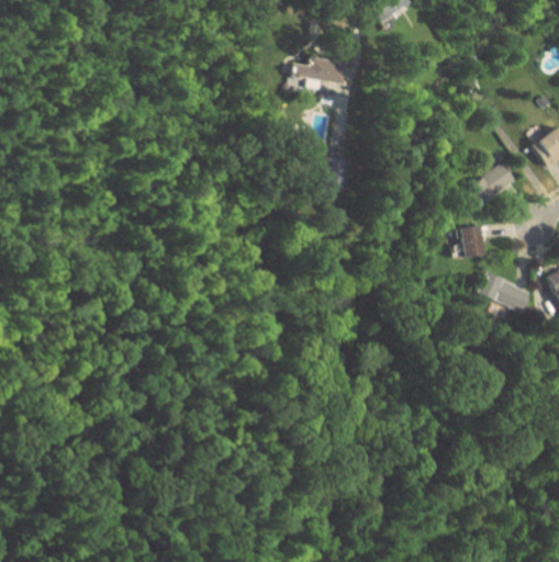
[(373,8),(379,19),(409,4),(405,0),(378,0),(380,4),(373,8)]
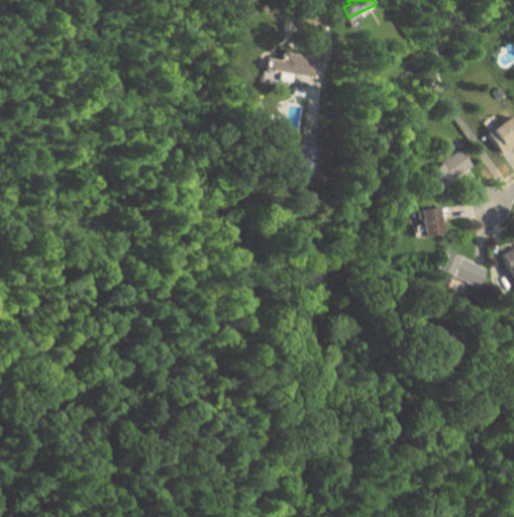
[(318,58),(309,57),(308,64),(270,59),(269,70),(287,72),(287,67),(316,71),(318,58)]
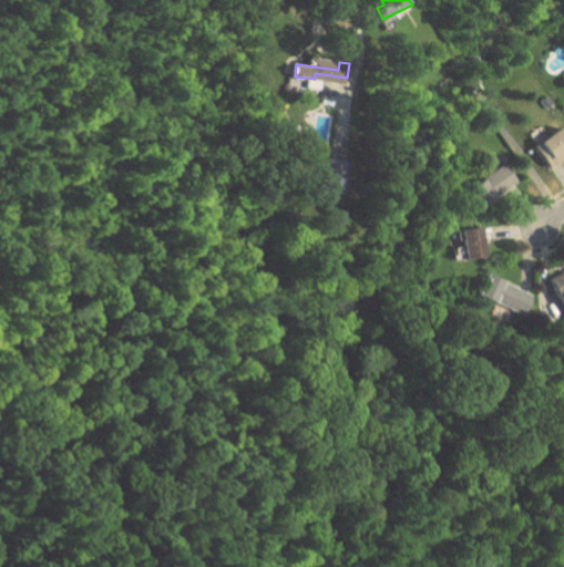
[(332,112),(313,112),(311,120),(306,120),(305,137),(330,140),(332,112)]
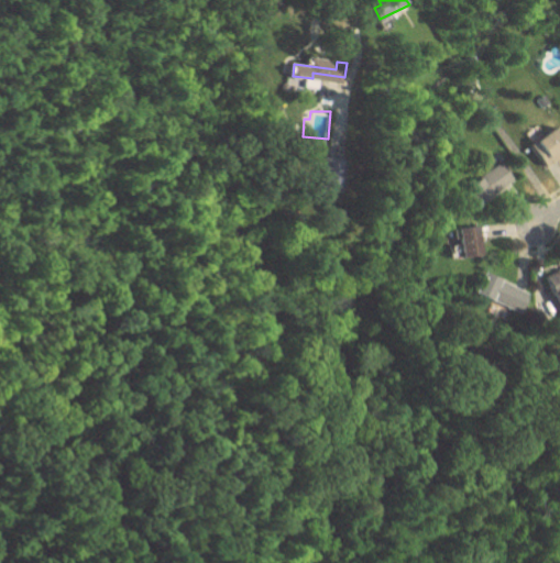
[(549,167),(559,158),(559,127),(533,144),(549,167)]
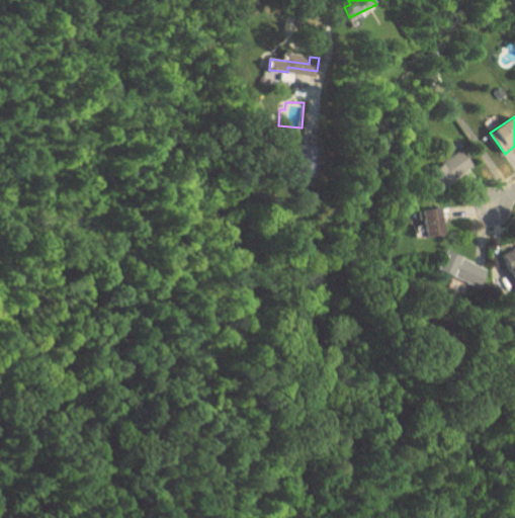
[(297,172),(315,174),(318,147),(301,145),(297,172)]
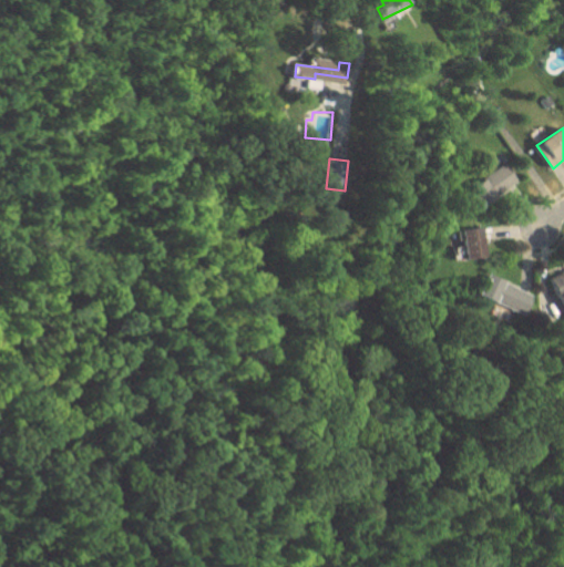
[(520,183),(510,164),(474,183),(484,203),(520,183)]
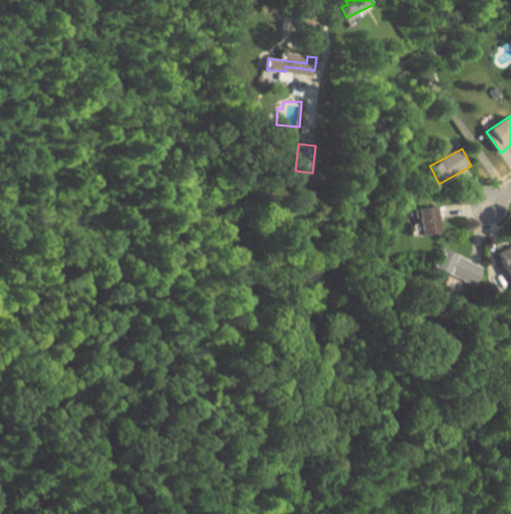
[(424,235),(443,234),(440,207),(422,208),(424,235)]
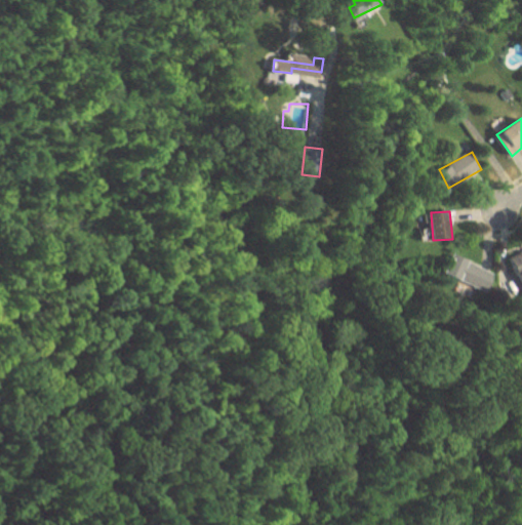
[(494,272),(454,253),(445,273),(485,291),(494,272)]
